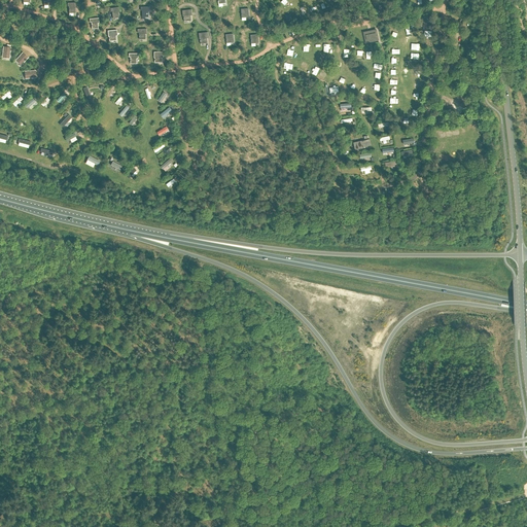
[(76,3),(67,3),(68,6),(69,6),(69,13),(75,13),(75,6),(76,6),(76,3)]
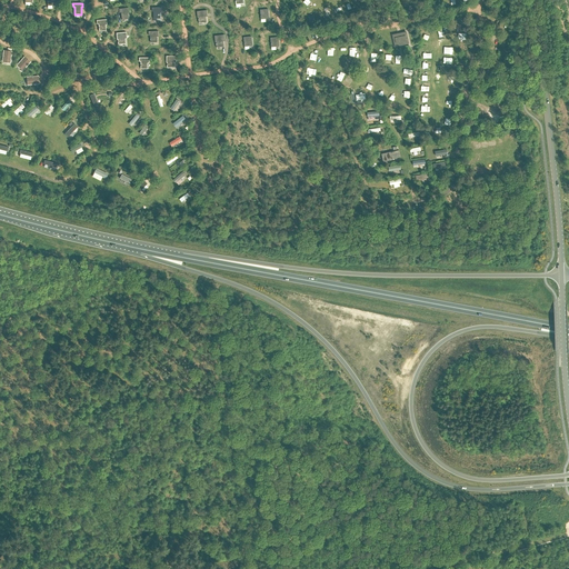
[(119,13),(120,12),(121,20),(128,19),(128,12),(129,11),(128,8),(119,9),(119,13)]
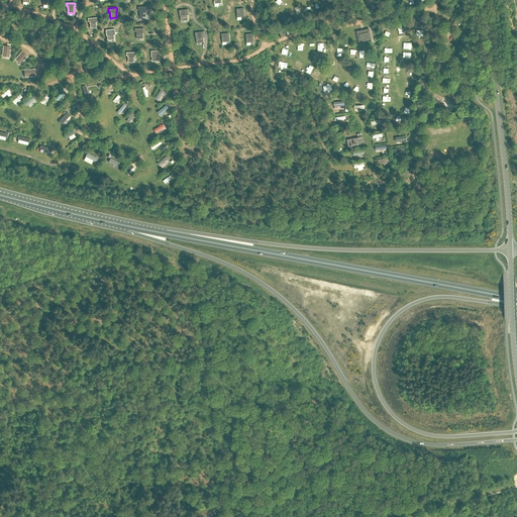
[(138,10),(139,10),(139,17),(145,17),(145,10),(147,10),(147,7),(138,7),(138,10)]
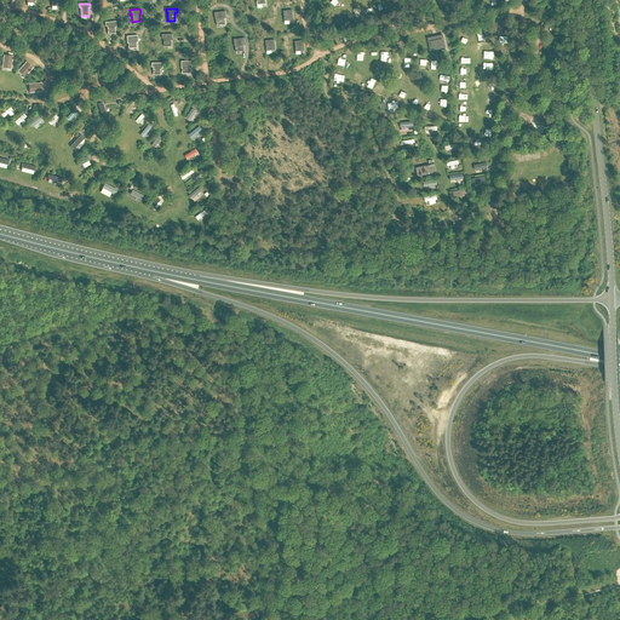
[(225,11),(214,12),(214,19),(217,19),(217,24),(224,24),(224,18),(225,18),(225,11)]
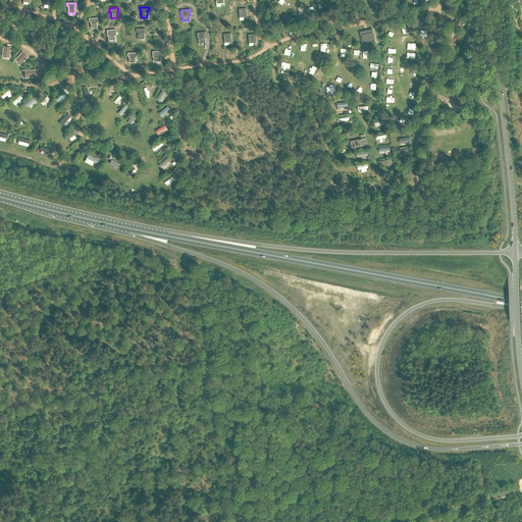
[(98,21),(97,18),(89,18),(89,22),(90,22),(91,29),(97,29),(96,21),(98,21)]
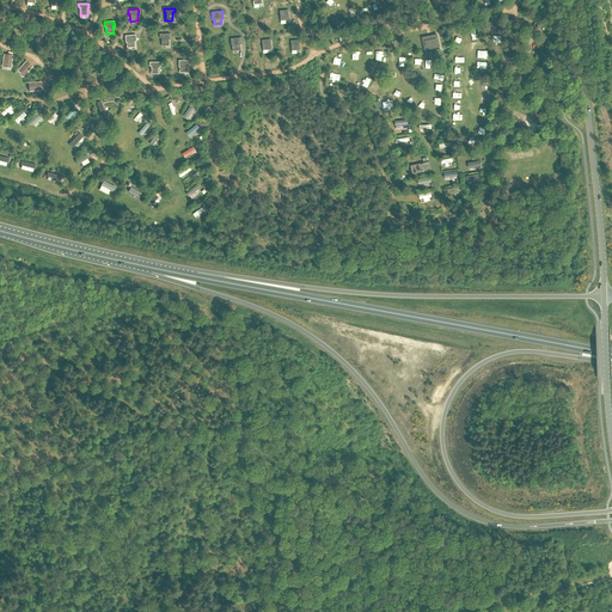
[(160,38),(161,38),(163,46),(170,46),(169,38),(171,37),(171,34),(160,34),(160,38)]
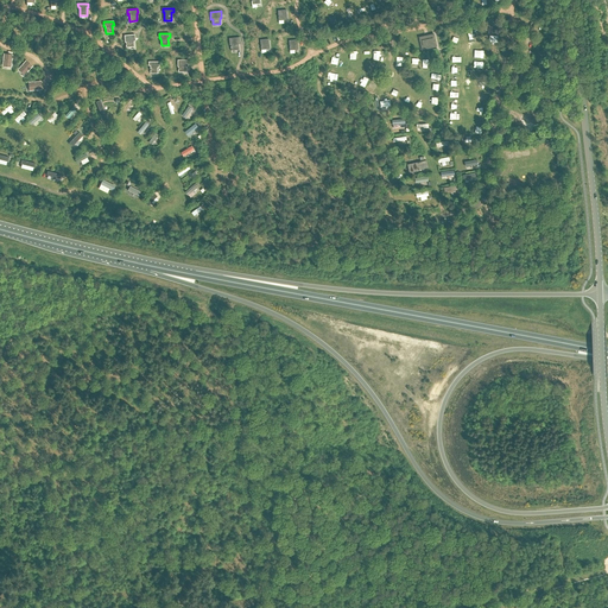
[(435,33),(419,37),(422,50),(437,48),(435,33)]
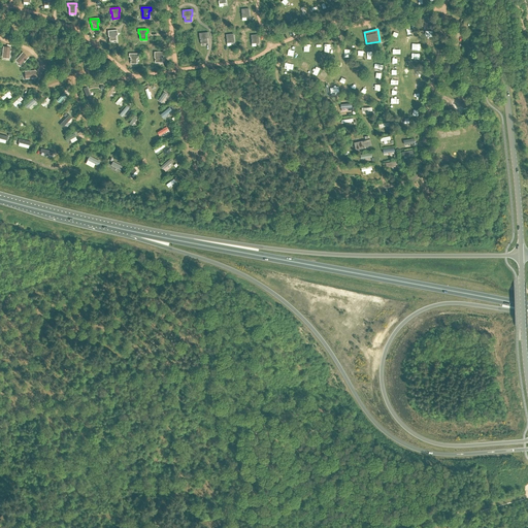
[(117,30),(107,31),(108,37),(109,41),(117,40),(116,34),(117,34),(117,30)]
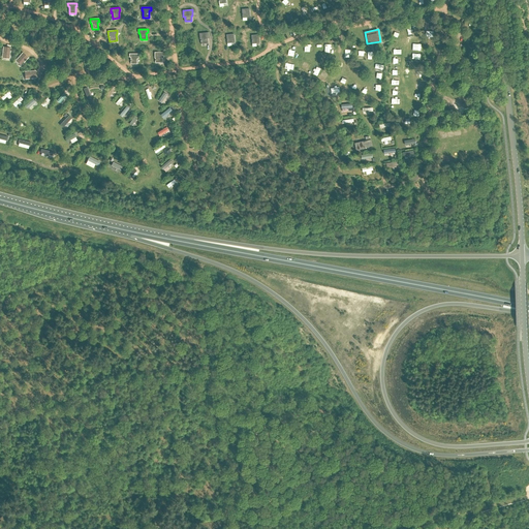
[(208,32),(198,33),(199,39),(200,39),(200,44),(208,43),(208,38),(209,38),(208,32)]
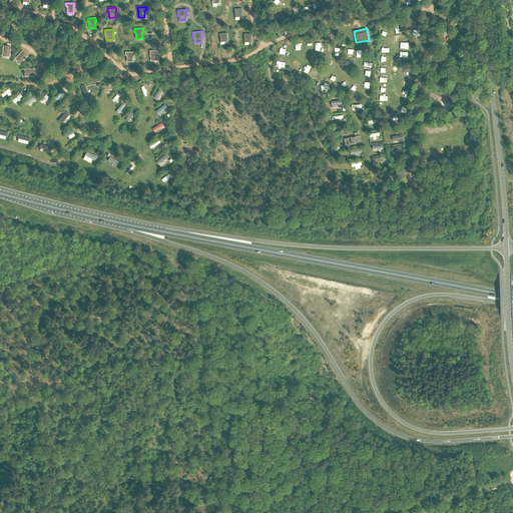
[(2,56),(9,57),(11,46),(3,45),(2,56)]
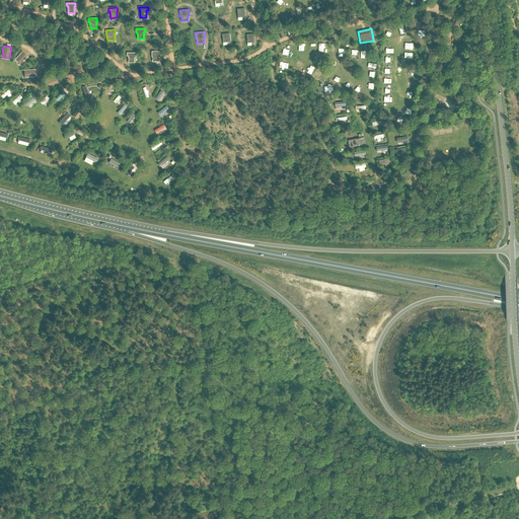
[(15,60),(20,65),(28,57),(22,51),(15,60)]
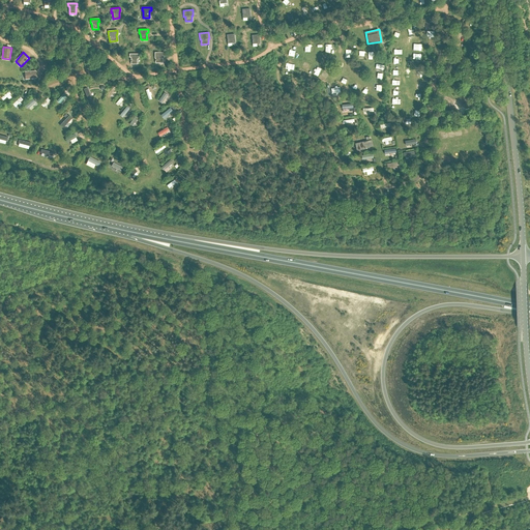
[(165,53),(155,53),(155,58),(155,63),(163,63),(163,56),(165,56),(165,53)]
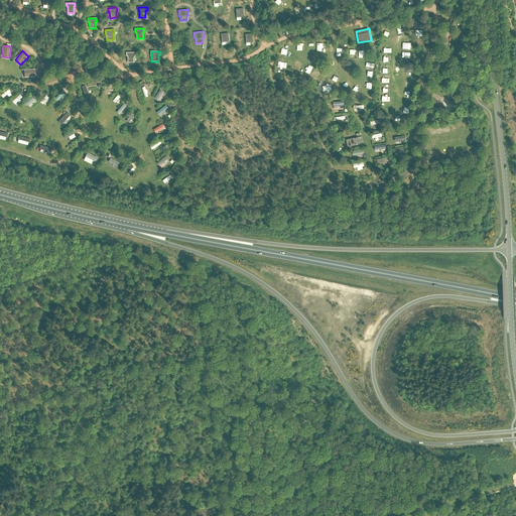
[(135,52),(127,52),(127,55),(128,55),(128,62),(134,62),(134,55),(135,55),(135,52)]
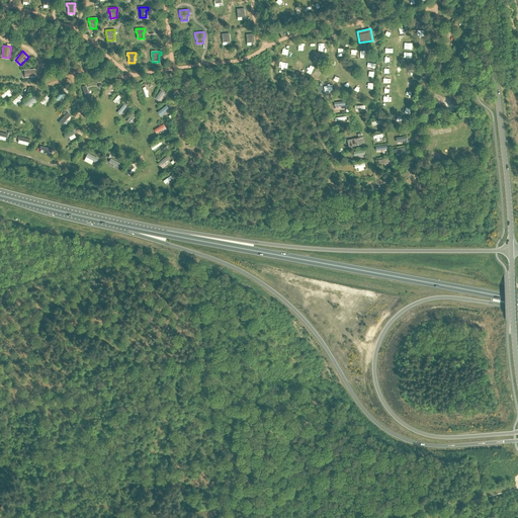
[(23,70),(24,78),(35,77),(34,69),(23,70)]
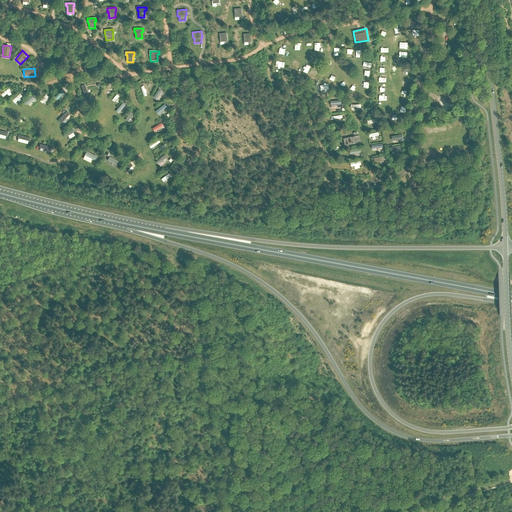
[(17,102),(19,105),(26,98),(24,96),(17,102)]
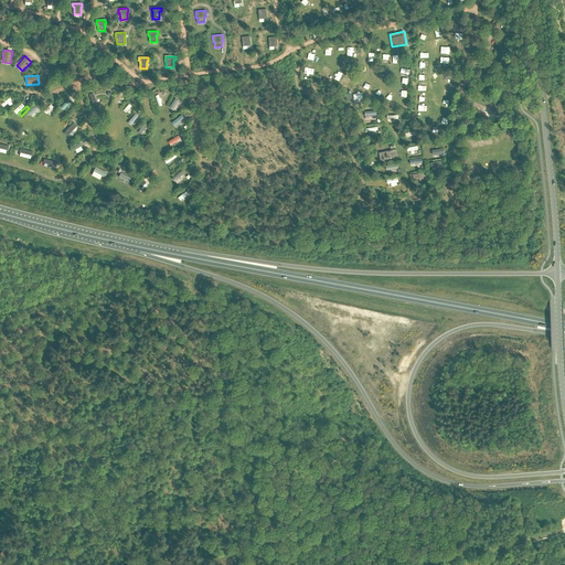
[(164,153),(155,160),(157,163),(167,157),(164,153)]
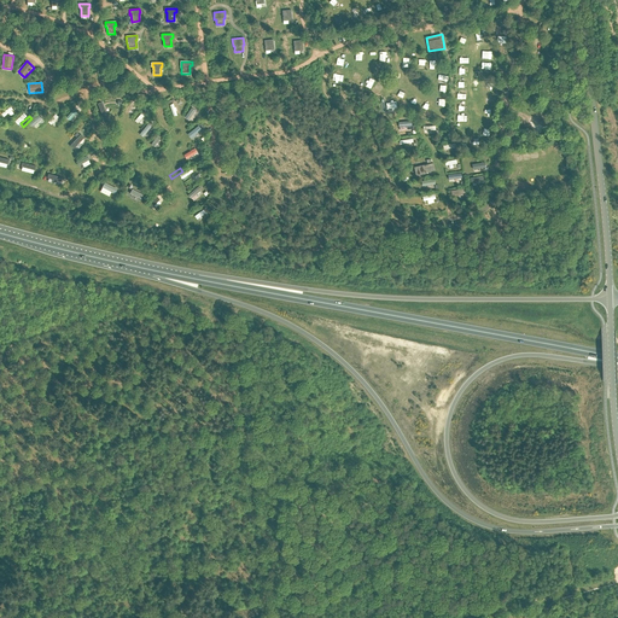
[(118,192),(110,199),(112,203),(122,194),(118,192)]
